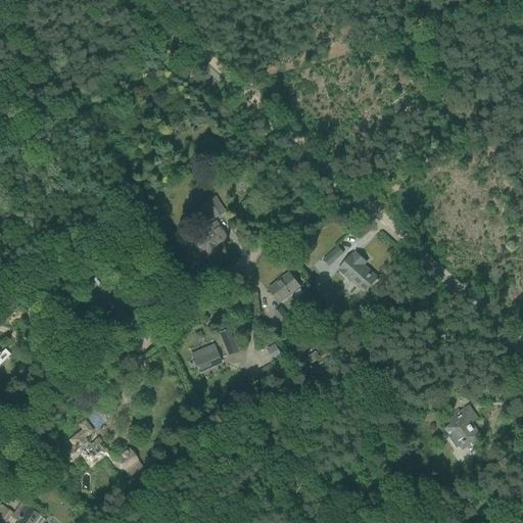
[(181,133),(188,130),(184,122),(177,126),(181,133)]
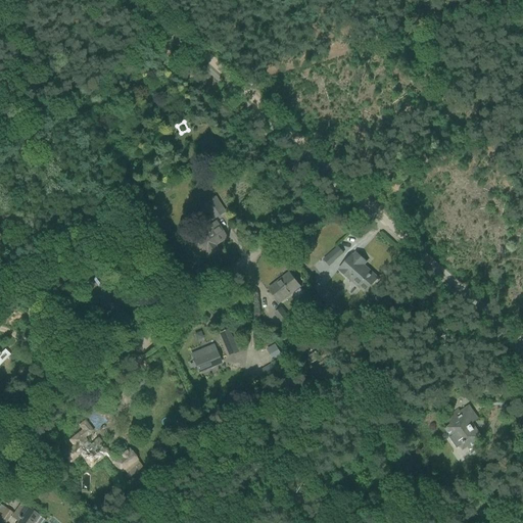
[(210,160),(222,153),(209,135),(194,144),(199,152),(204,149),(210,160)]
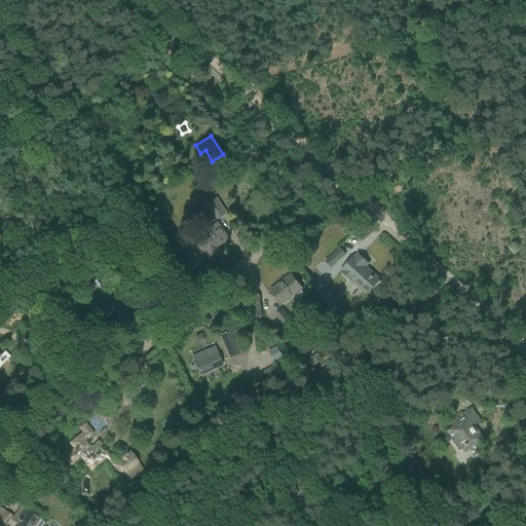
[(225,213),(217,198),(204,205),(214,220),(225,213)]
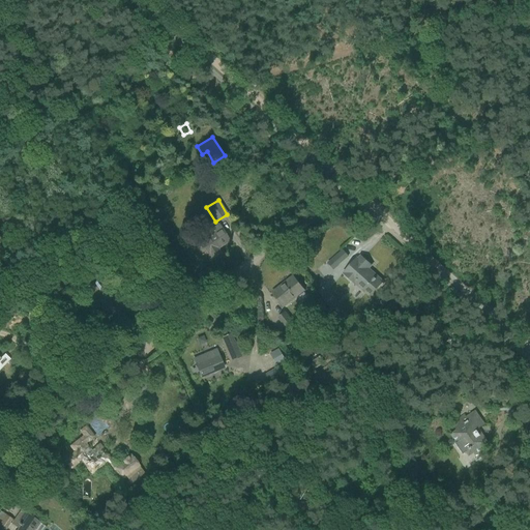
[(246,212),(252,222),(261,216),(257,208),(253,210),(253,209),(246,212)]
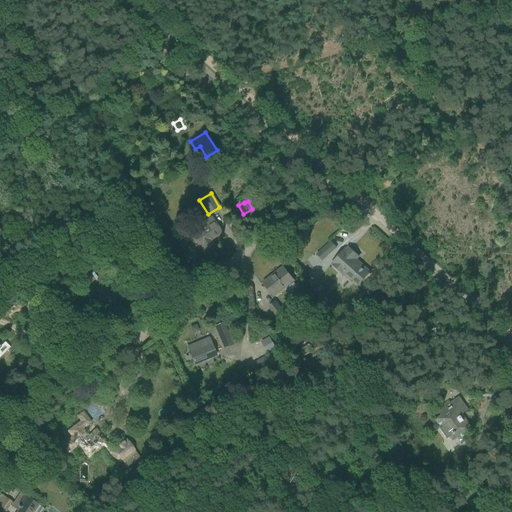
[(191,230),(194,234),(199,242),(200,242),(205,251),(213,245),(210,240),(221,233),(211,217),(191,230)]
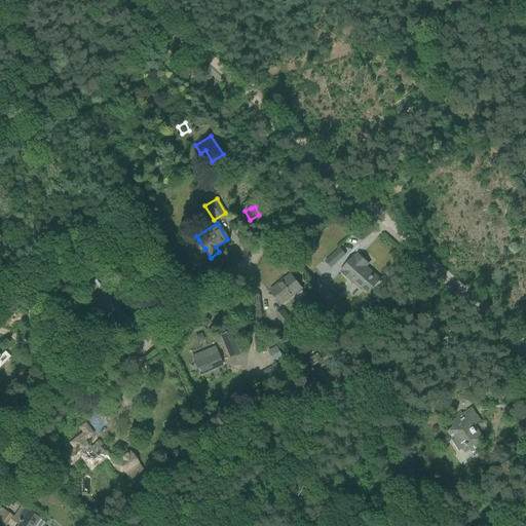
[(336,263),(345,255),(340,249),(331,257),(330,256),(325,261),(331,267),(336,263)]
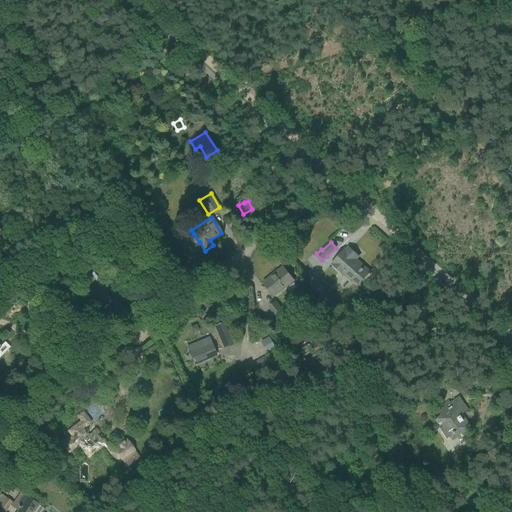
[(344,250),(338,257),(331,264),(356,287),(363,279),(370,272),(369,271),(369,272),(355,260),(358,257),(348,248),(345,250),(344,250)]
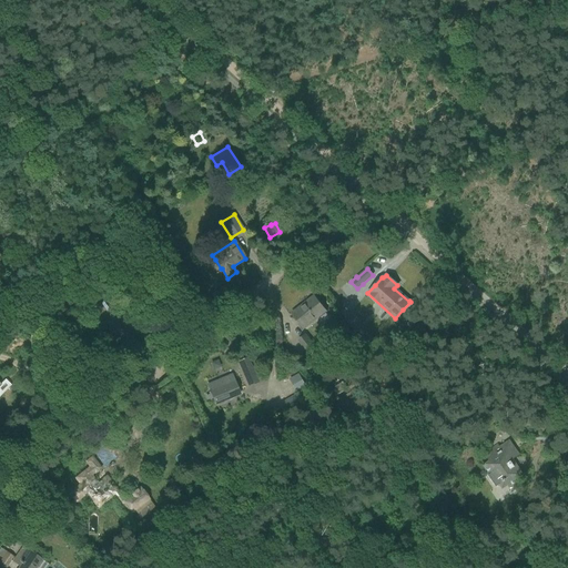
[(293,315),(300,324),(303,328),(325,312),(313,296),(303,305),(304,306),(293,315)]
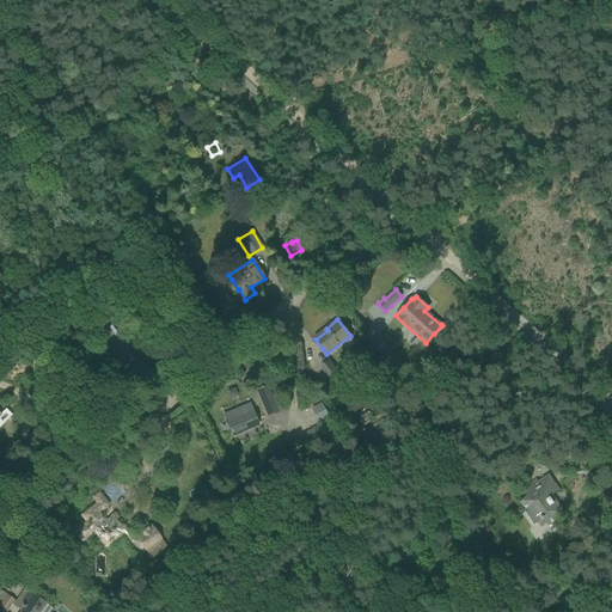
[(115,335),(108,325),(102,329),(109,338),(115,335)]
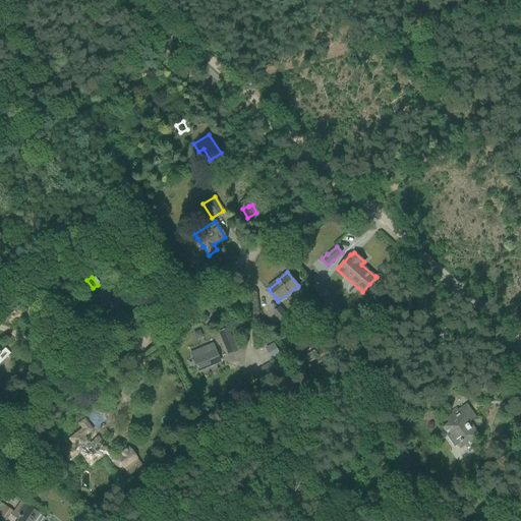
[(341,312),(320,281),(311,286),(334,317),(341,312)]
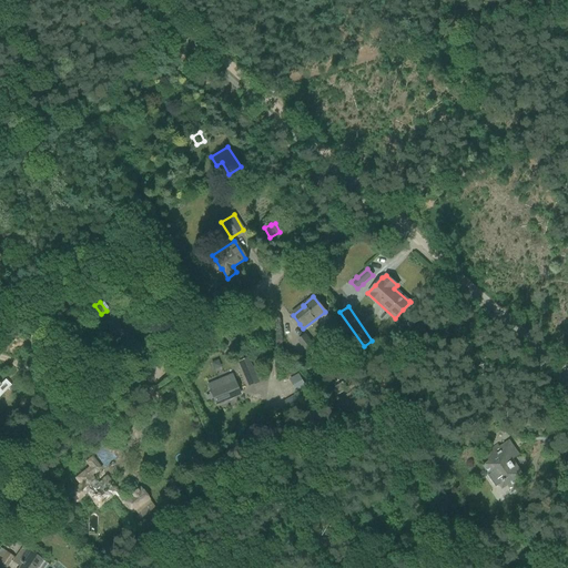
[(114,313),(104,321),(111,330),(108,332),(112,337),(119,346),(123,343),(132,336),(129,332),(121,322),(114,313)]
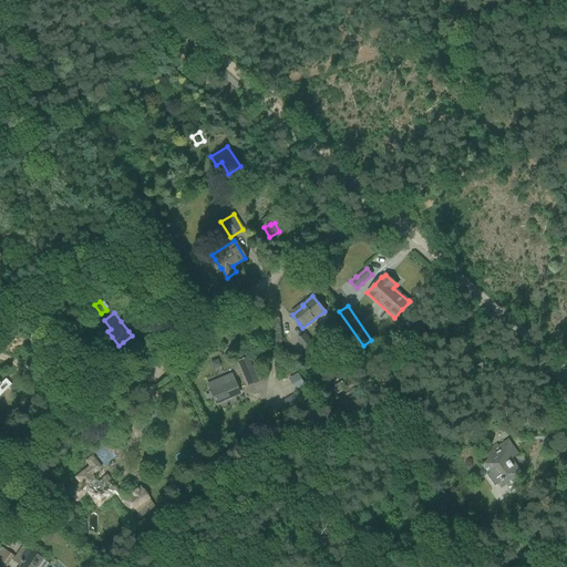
[(286,340),(297,356),(305,350),(294,334),(286,340)]
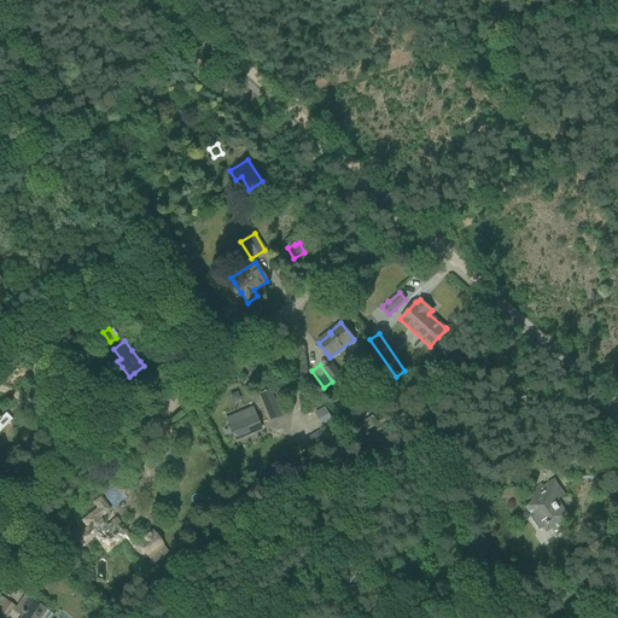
[(337,385),(338,385),(344,379),(332,365),(325,371),(337,385)]
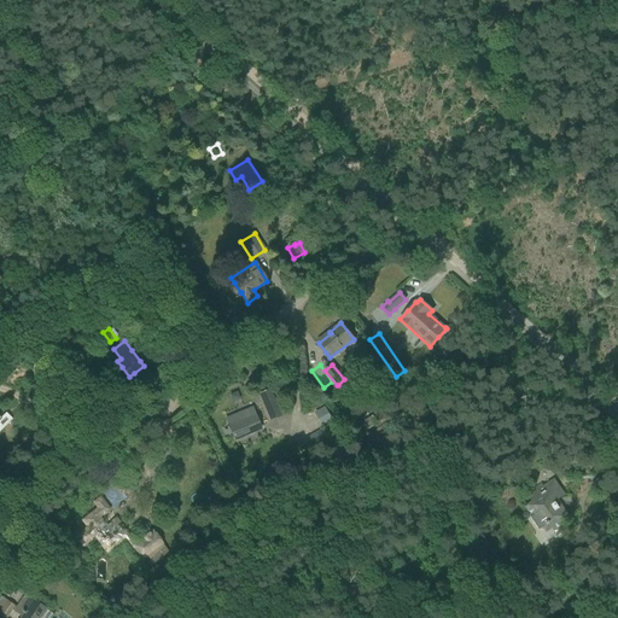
[(351,389),(344,379),(338,385),(345,394),(351,389)]
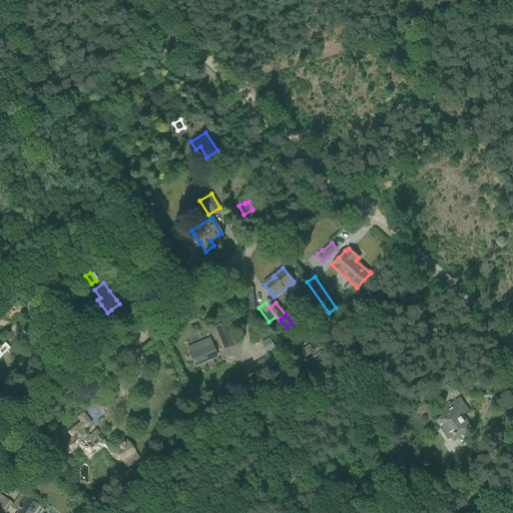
[(223,350),(232,346),(222,323),(213,327),(223,350)]
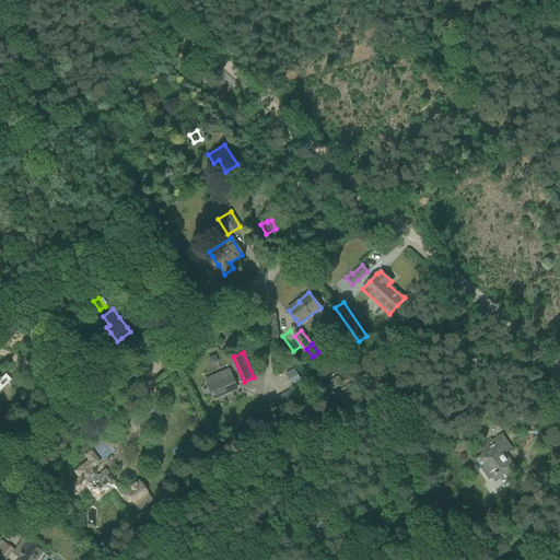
[(200,368),(207,364),(201,357),(196,360),(200,368)]
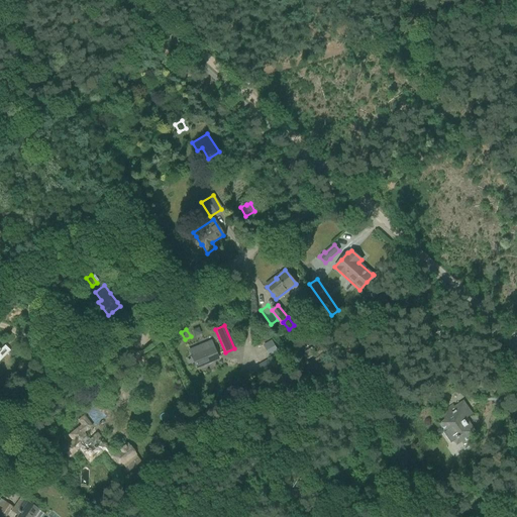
[(189,357),(190,358),(192,357),(196,369),(218,359),(210,341),(188,350),(191,356),(189,357)]
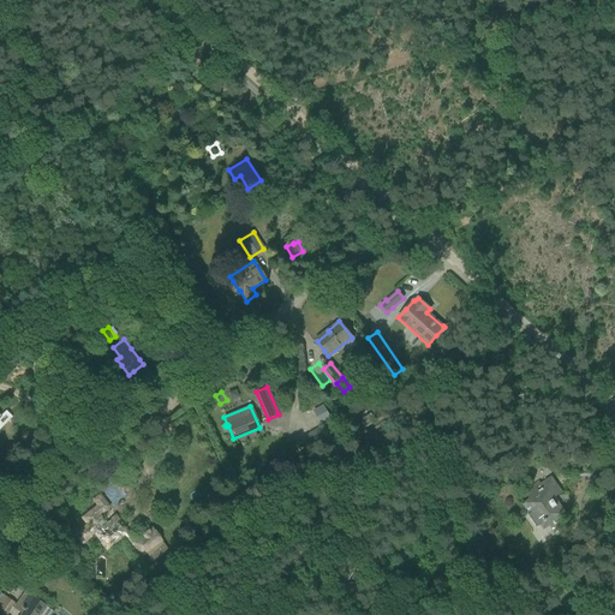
[(309,427),(320,418),(310,406),(299,415),(309,427)]
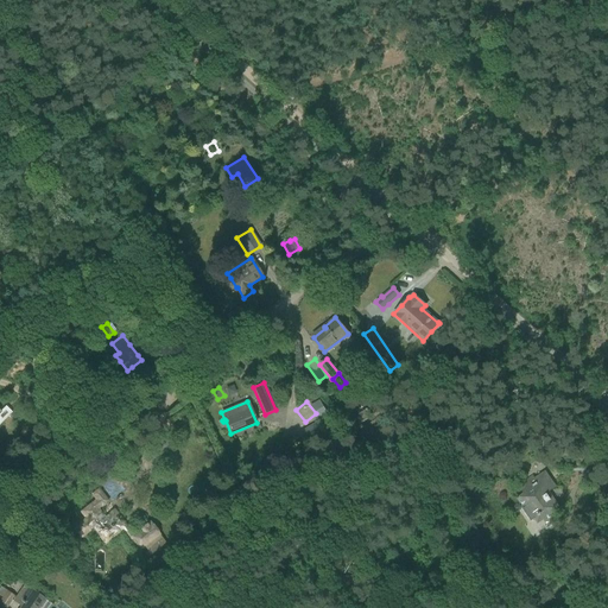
[(0,423),(12,412),(5,406),(0,411),(0,423)]
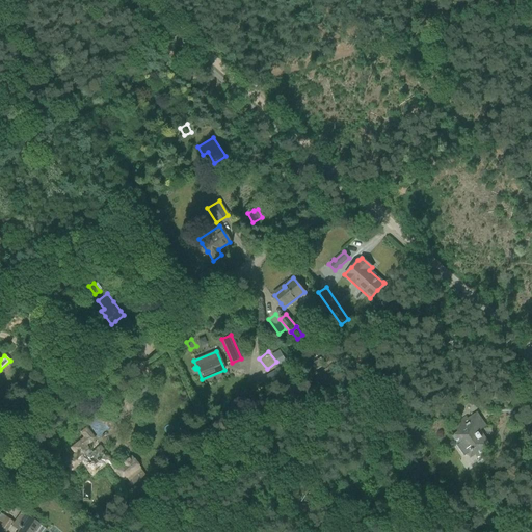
[(319,360),(312,364),(316,371),(323,366),(319,360)]
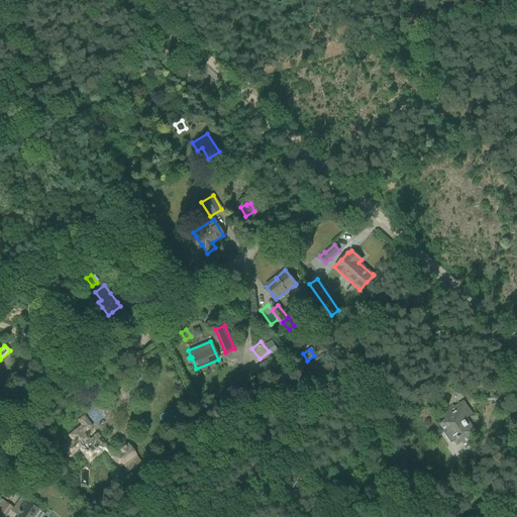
[(316,370),(330,360),(325,352),(311,363),(309,364),(314,371),(316,370)]
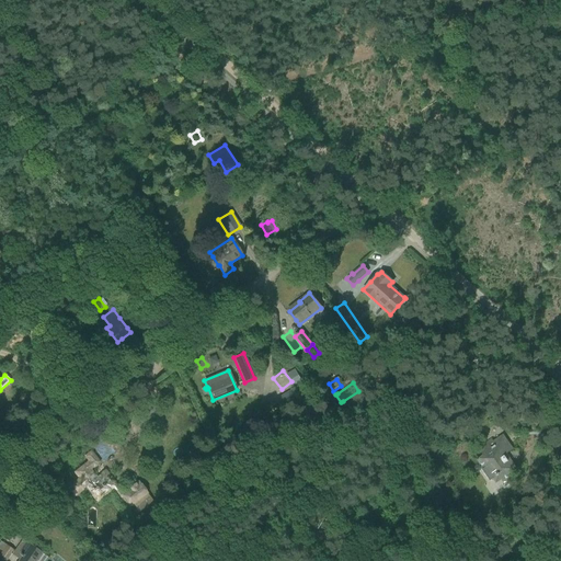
[(284,405),(302,393),(297,386),(279,397),(284,405)]
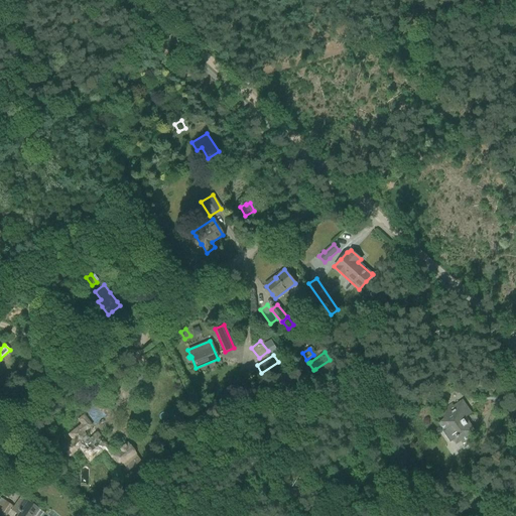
[(128,393),(131,398),(146,388),(142,383),(144,382),(141,377),(126,387),(130,392),(128,393)]
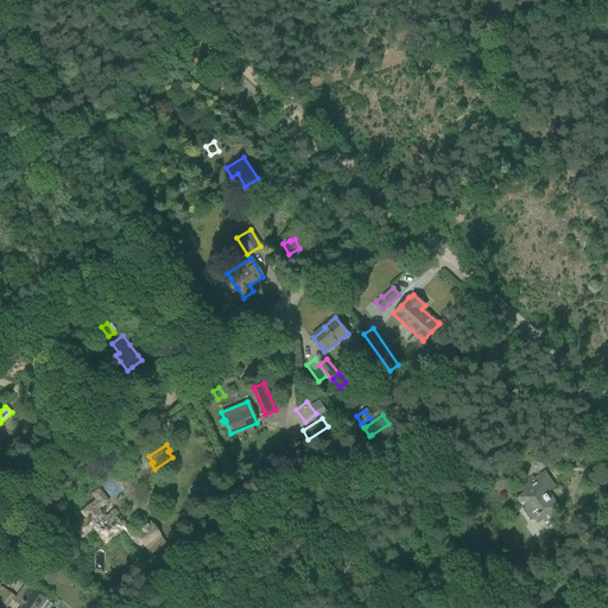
[(523,499),(518,502),(521,508),(530,520),(533,519),(536,521),(537,523),(543,518),(544,521),(553,515),(552,512),(558,508),(552,499),(550,501),(545,494),(551,491),(543,479),(533,485),(531,482),(517,492),(523,499)]
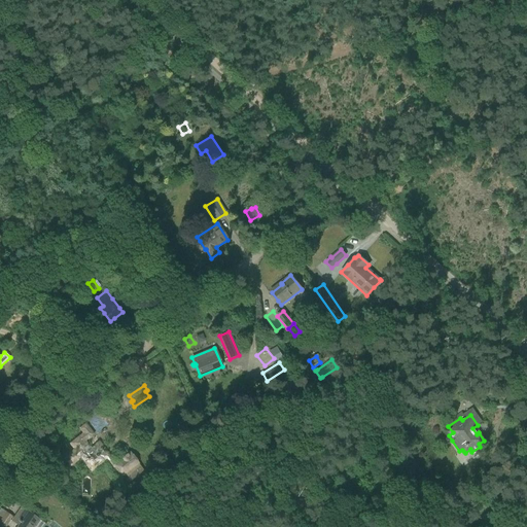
[(64,458),(69,465),(79,457),(92,472),(106,462),(118,479),(125,473),(131,482),(144,472),(130,453),(119,460),(115,463),(108,453),(107,454),(99,443),(90,449),(83,441),(93,434),(92,432),(85,424),(80,428),(83,433),(70,444),(74,450),(64,458)]
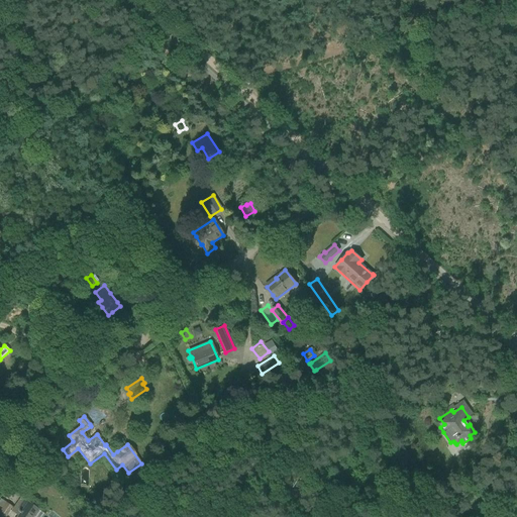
[(462,501),(455,490),(447,496),(455,506),(462,501)]
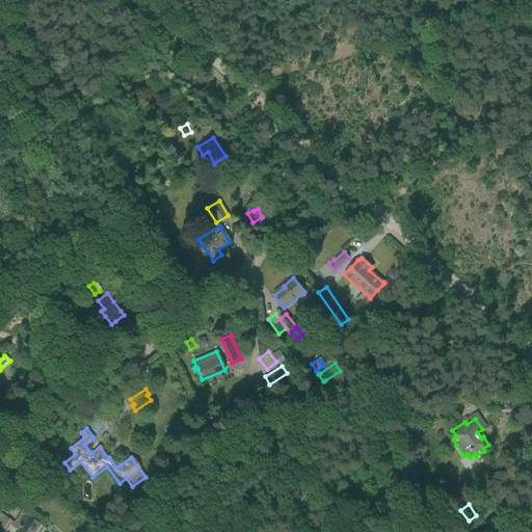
[(21,512),(14,523),(19,526),(19,527),(20,528),(17,531),(44,531),(47,530),(29,517),(21,512)]
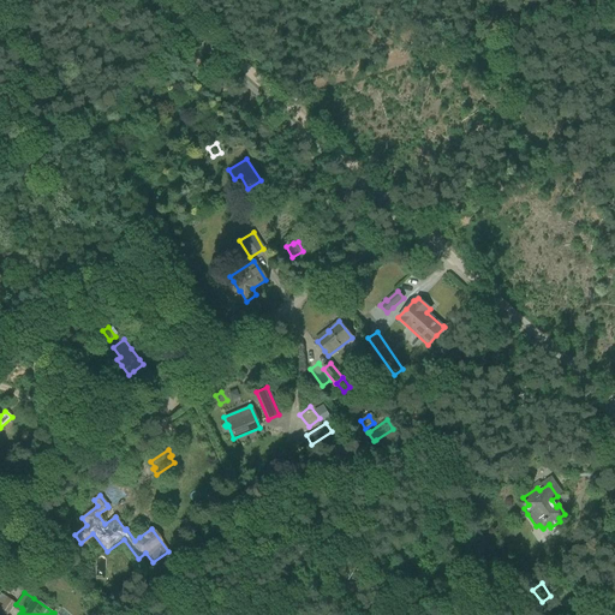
[(0,613),(3,614),(7,614),(15,603),(0,593),(0,613)]
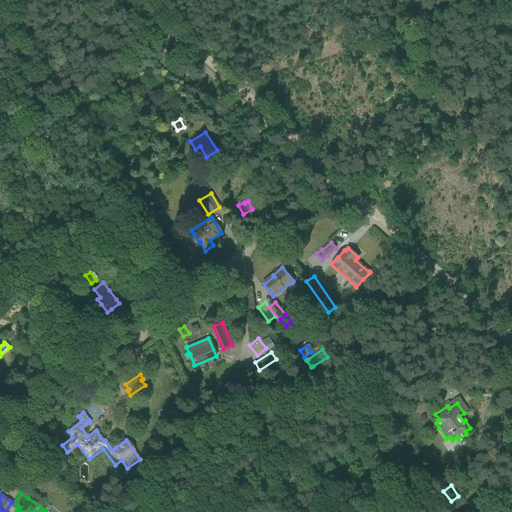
[(486,511),(492,508),(484,498),(466,511),(486,511)]
